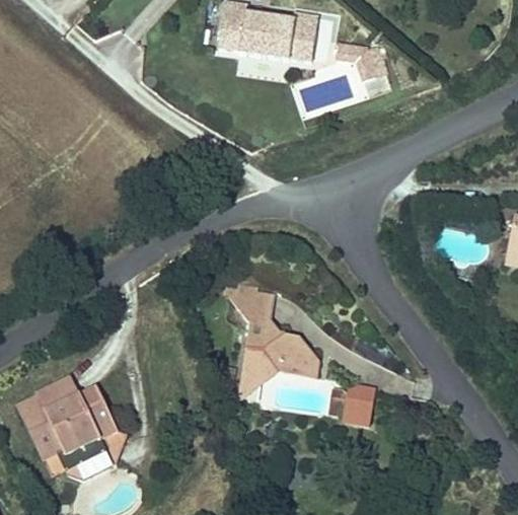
[(310,61),(315,27),(294,23),(295,18),(293,18),(267,14),(266,20),(261,19),(261,13),(245,11),(246,3),(224,0),(218,48),(238,51),(238,53),(288,60),(288,58),(310,61)]
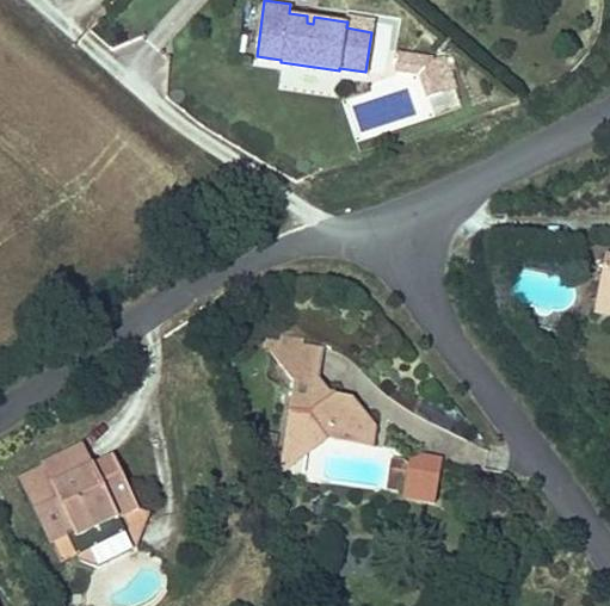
[(371,32),(373,16),(346,12),(345,22),(347,22),(346,28),(371,32)]
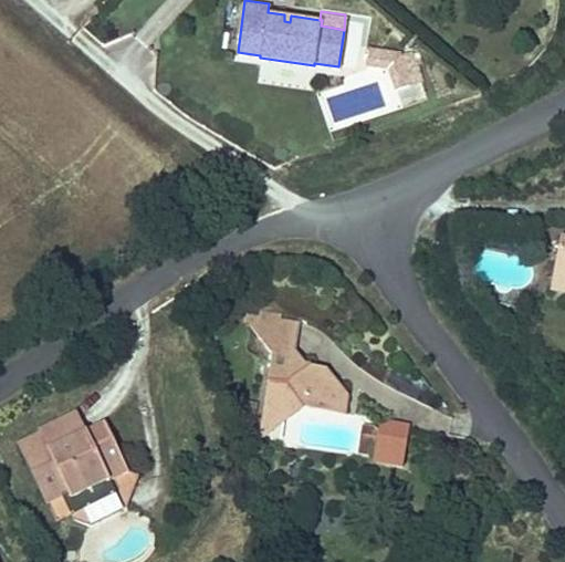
[(376,63),(378,50),(367,48),(365,62),(376,63)]
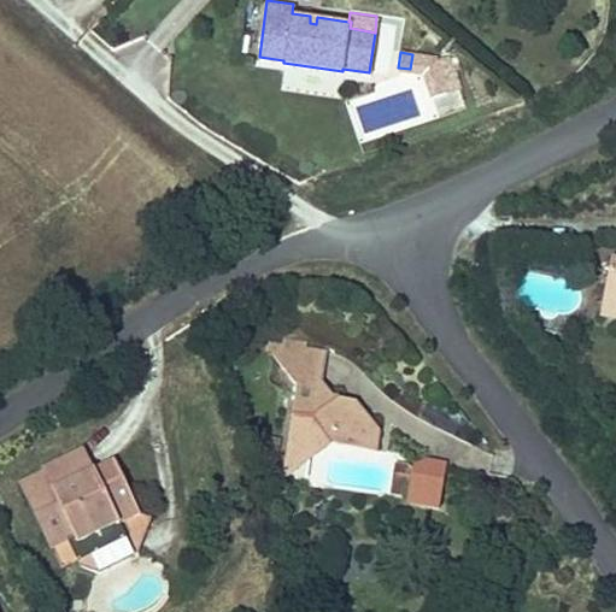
[(443,78),(434,57),(412,54),(410,69),(424,71),(428,84),(443,78)]
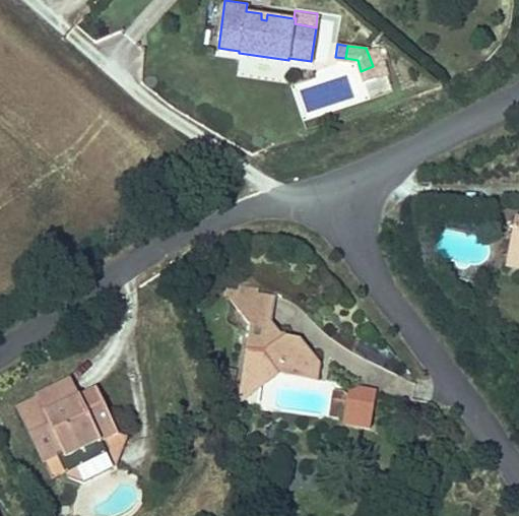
[(387,73),(377,46),(366,48),(373,66),(376,76),(387,73)]
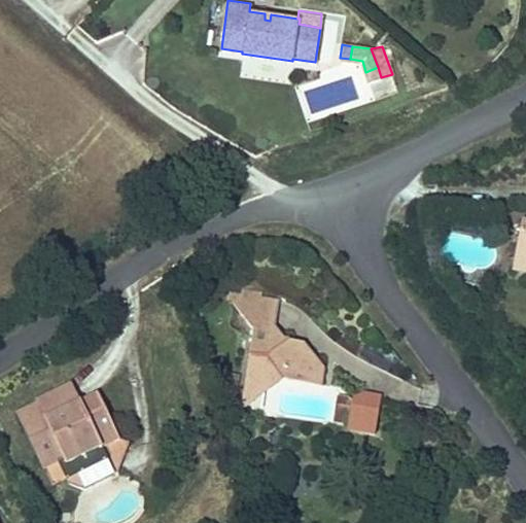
[(381,77),(378,67),(365,72),(369,81),(381,77)]
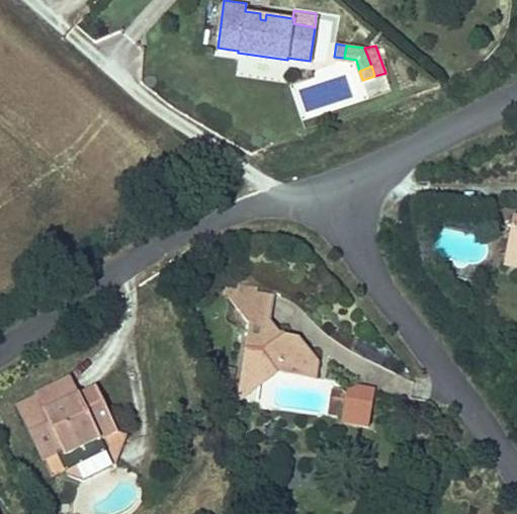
[(516,216),(513,216),(505,252),(516,254),(516,216)]
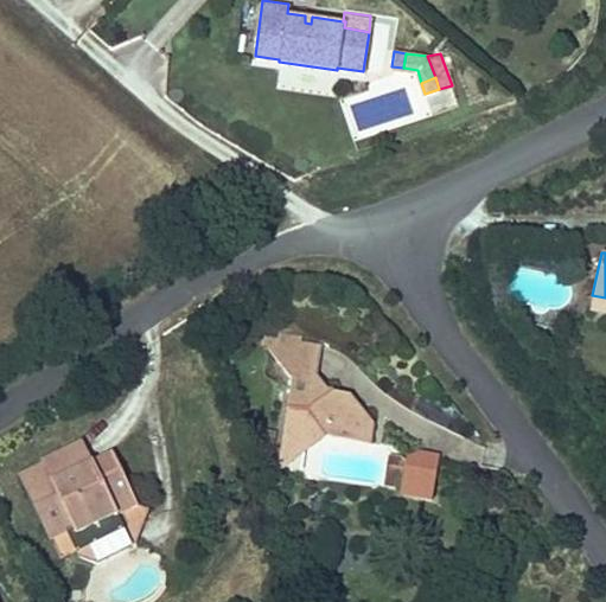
[(605,308),(605,298),(592,295),(591,306),(605,308)]
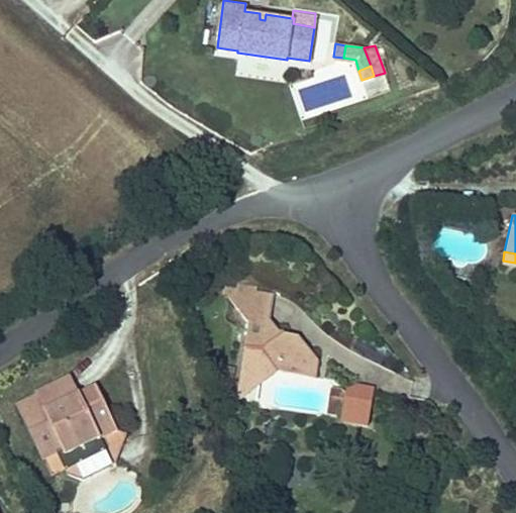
[(314,358),(302,343),(292,342),(294,334),(264,330),(269,292),(249,289),(250,285),(235,282),(234,287),(226,286),(226,291),(248,320),(239,380),(258,382),(277,368),(313,373),(314,358)]
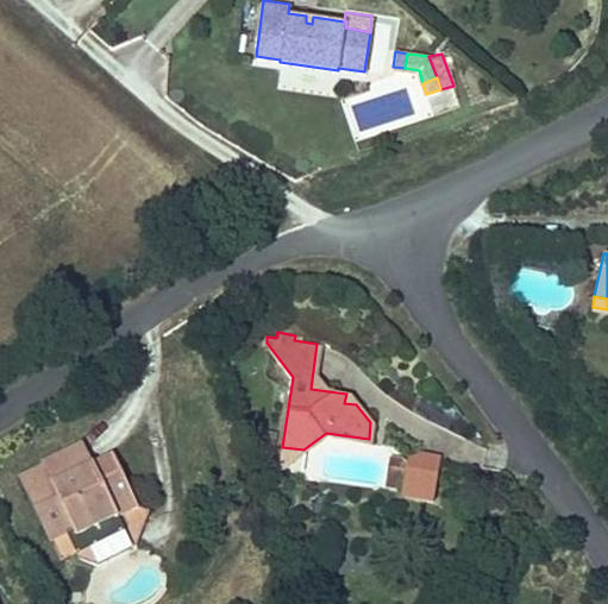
[(50,482),(93,461),(82,440),(41,460),(42,463),(50,482)]
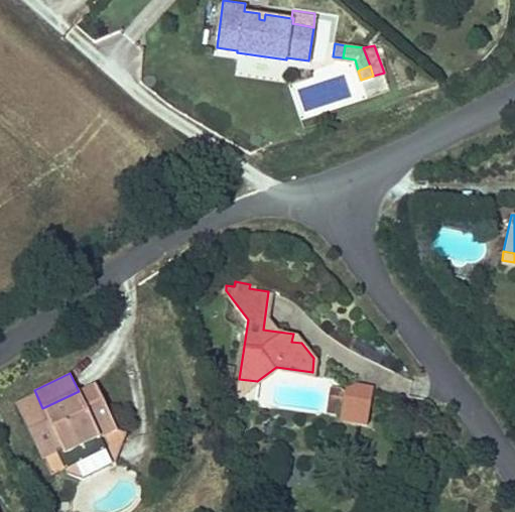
[(236,397),(257,381),(239,379),(236,397)]
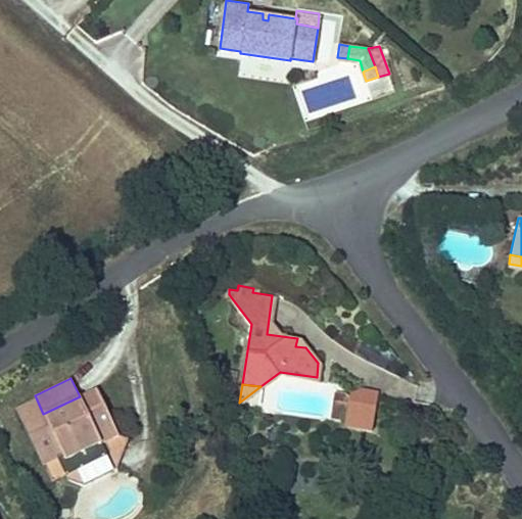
[(100,441),(117,434),(116,433),(96,389),(80,396),(43,414),(51,429),(56,431),(54,437),(64,459),(75,454),(80,465),(105,453),(100,441)]
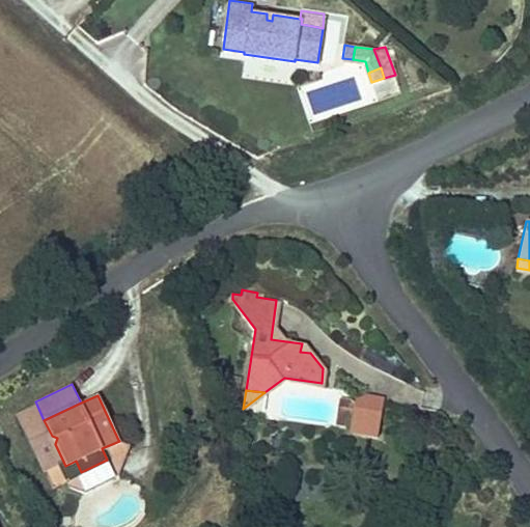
[(378,435),(383,399),(366,395),(354,401),(351,398),(343,397),(339,419),(351,421),(350,431),(378,435)]
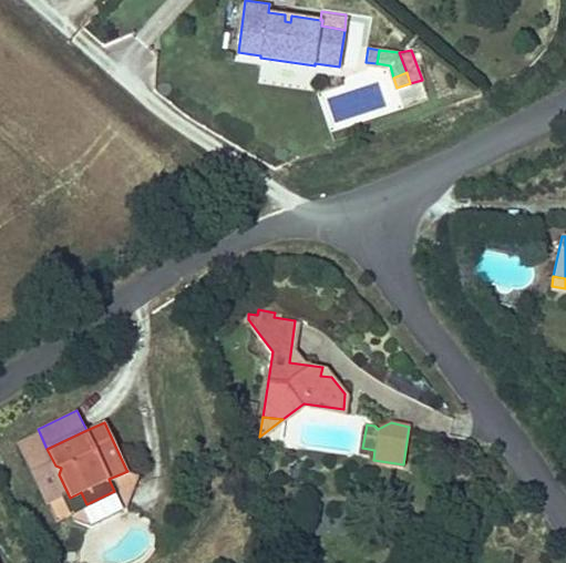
[(55,466),(47,449),(39,431),(19,441),(47,501),(61,494),(64,500),(70,498),(59,474),(61,468),(55,466)]
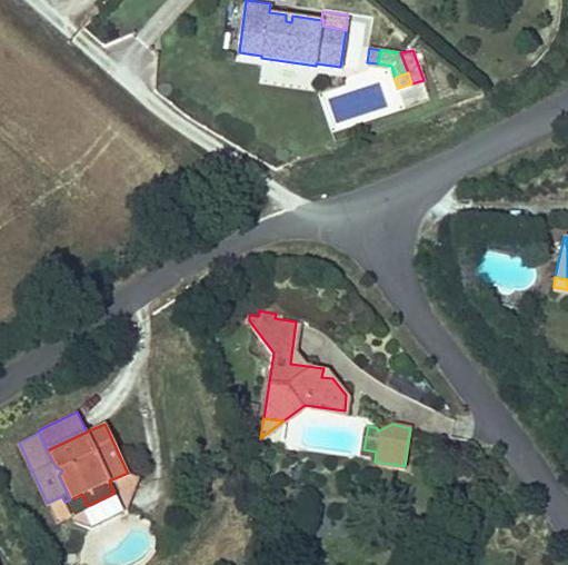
[(91,525),(127,509),(139,476),(127,472),(128,473),(109,481),(115,493),(87,506),(81,494),(70,499),(65,502),(70,514),(71,518),(91,525)]
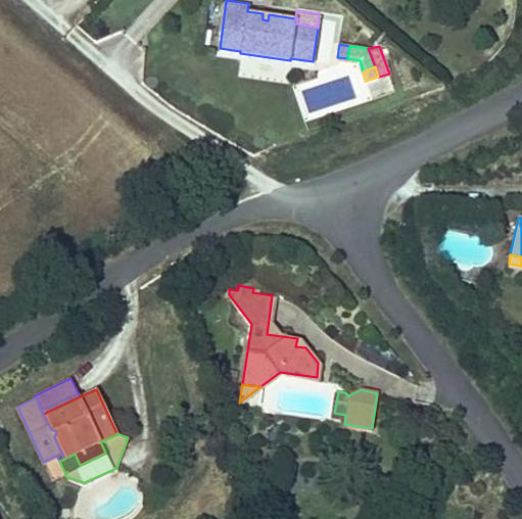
All buildings are outlined.
